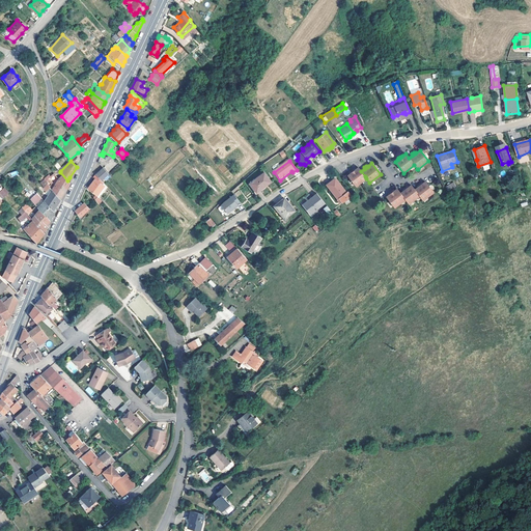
[(219,167),(222,173),(227,169),(224,164),(219,167)]
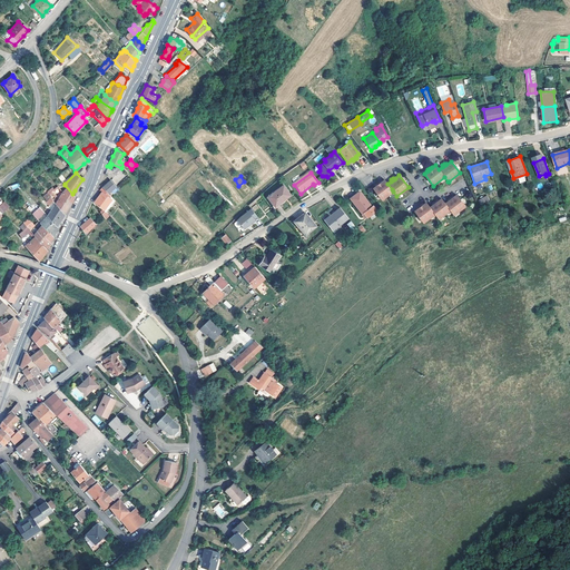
[(102,187),(107,192),(108,193),(116,186),(115,185),(110,179),(102,187)]
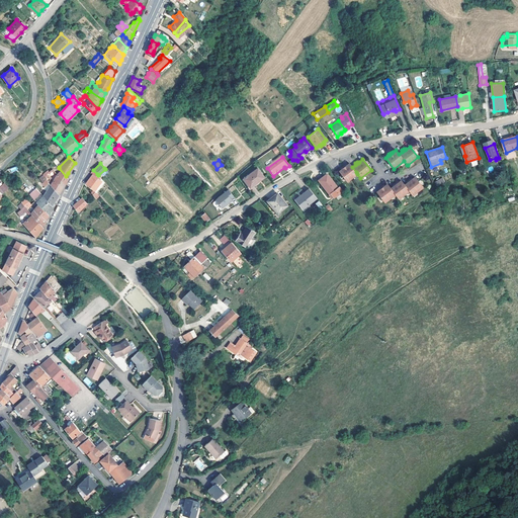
[(346,182),(357,174),(356,172),(352,167),(349,163),(346,166),(344,167),(343,166),(341,167),(342,168),(341,169),(338,171),(346,182)]
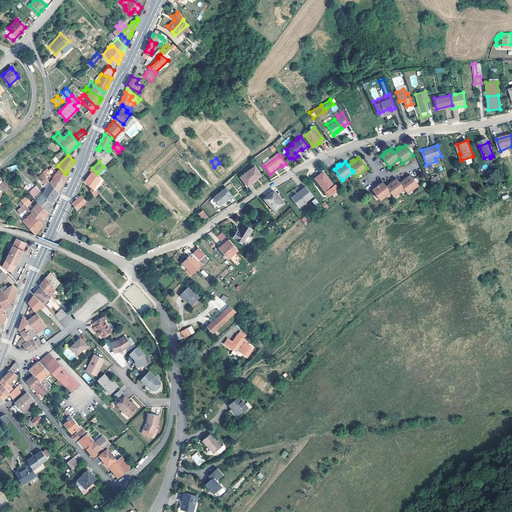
[(57,173),(65,181),(65,179),(67,176),(65,174),(58,166),(56,169),(58,171),(57,173)]
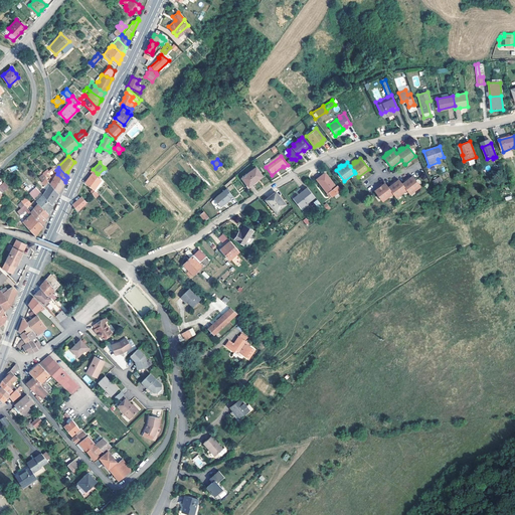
[(263,176),(255,167),(241,177),(248,186),(263,176)]
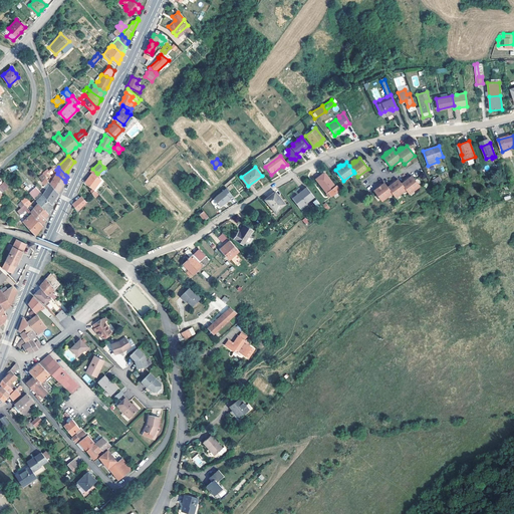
[(61,188),(65,182),(57,174),(51,181),(49,179),(50,178),(50,177),(55,172),(52,168),(51,169),(46,173),(45,172),(43,173),(46,177),(52,186),(55,189),(58,192),(61,188)]
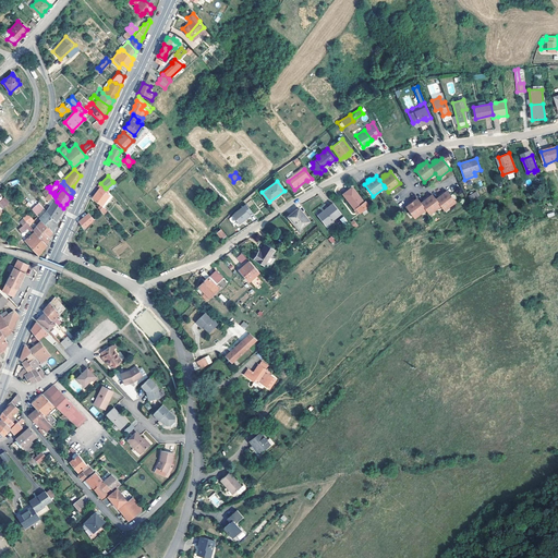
[(102,190),(105,187),(100,183),(98,186),(100,187),(93,197),(102,205),(109,195),(102,190)]
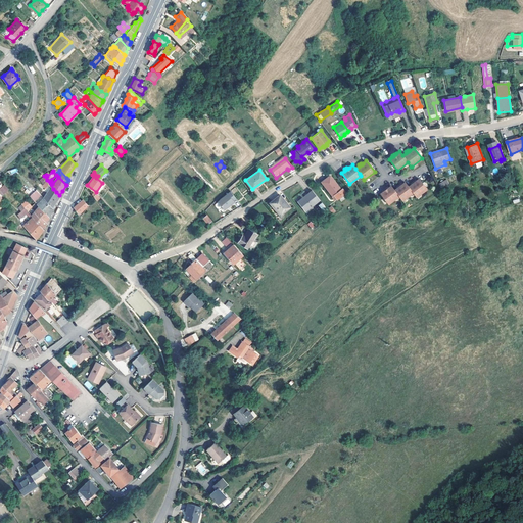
[(340,189),(329,176),(321,182),(332,195),(334,194),(337,198),(344,192),(341,188),(340,189)]
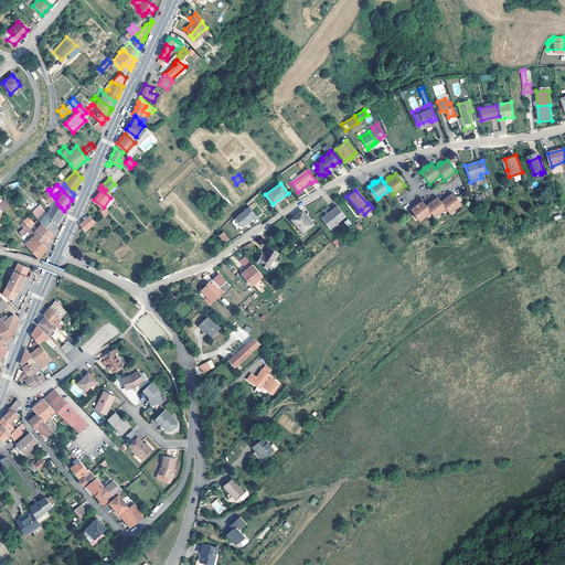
[(456,210),(458,208),(461,204),(452,193),(451,193),(449,195),(448,196),(447,195),(446,196),(456,210)]
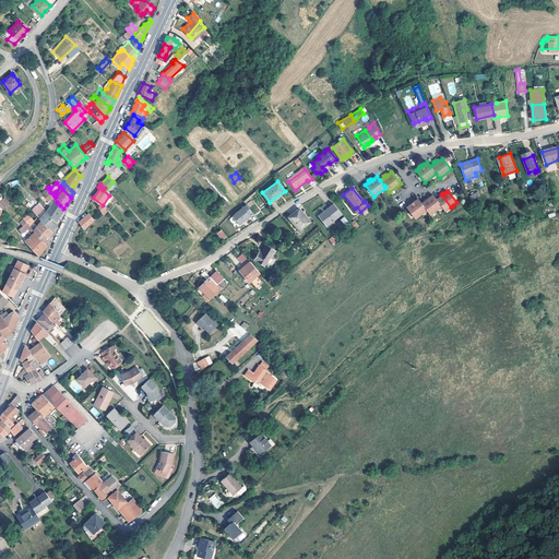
[(50,206),(47,211),(57,221),(61,213),(62,212),(64,210),(63,209),(60,205),(57,202),(50,192),(45,198),(48,201),(47,203),(50,206)]
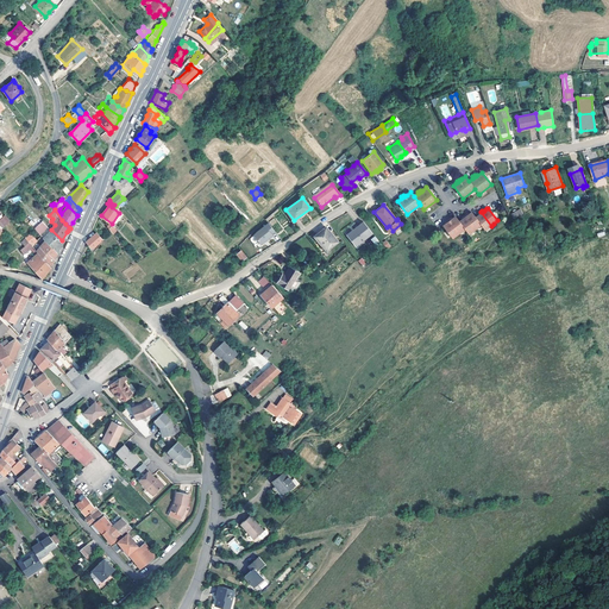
[(481,225),(475,218),(471,212),(469,214),(466,215),(465,214),(464,215),(475,230),(481,225)]
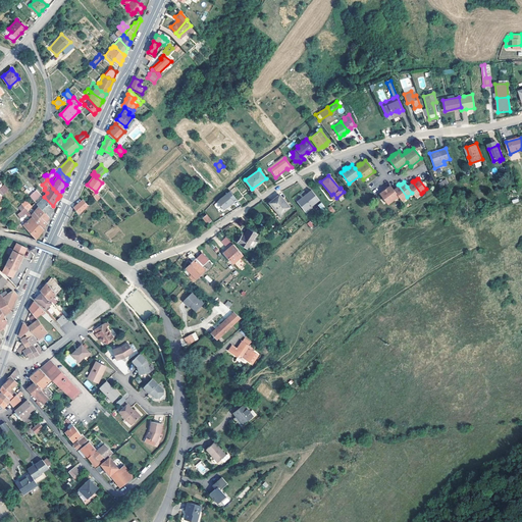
[(407,187),(412,193),(416,197),(421,194),(412,181),(411,183),(411,184),(410,185),(407,187)]
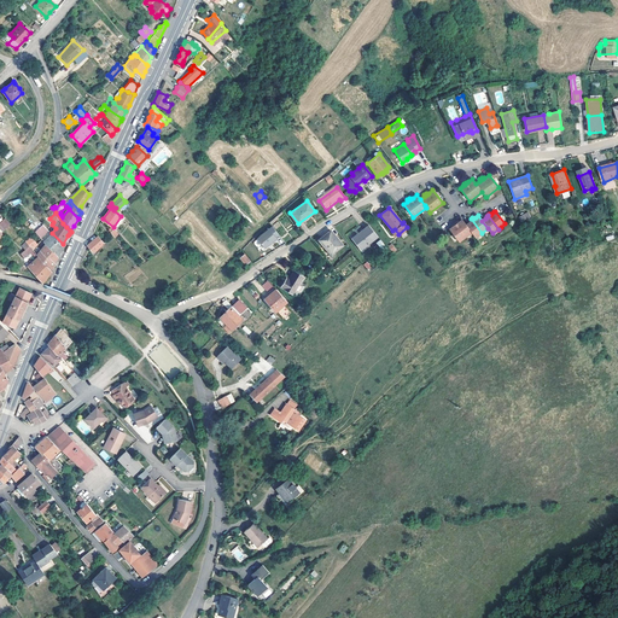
[(5,219),(0,221),(0,228),(3,231),(10,225),(5,219)]
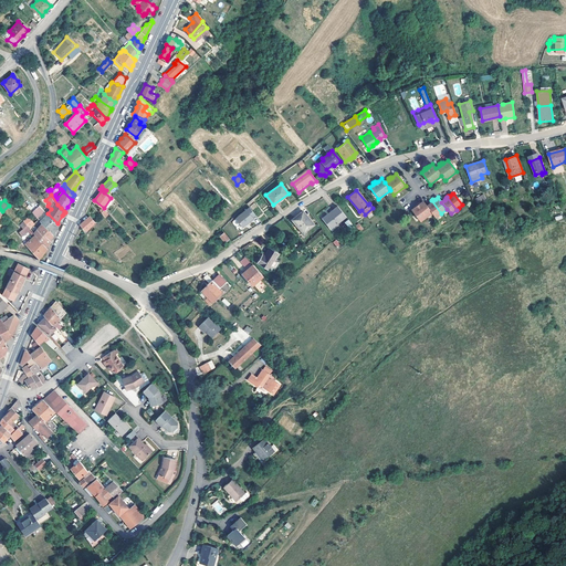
[(441,213),(431,200),(430,201),(430,202),(429,203),(427,206),(431,212),(436,218),(441,213)]
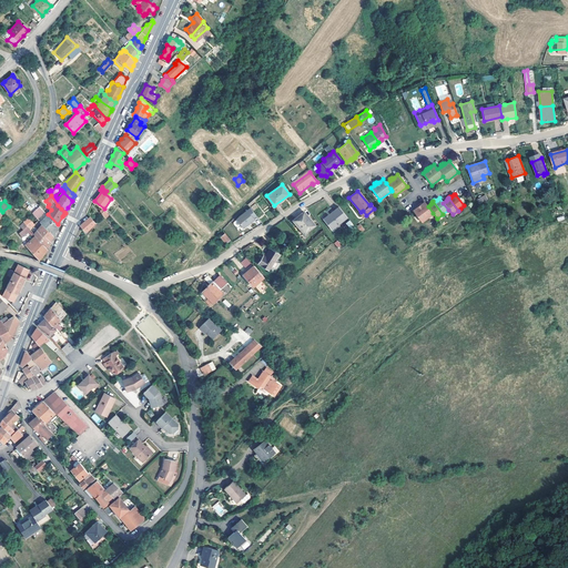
[(417,205),(427,217),(433,213),(428,206),(424,202),(422,203),(419,205),(419,204),(417,205)]
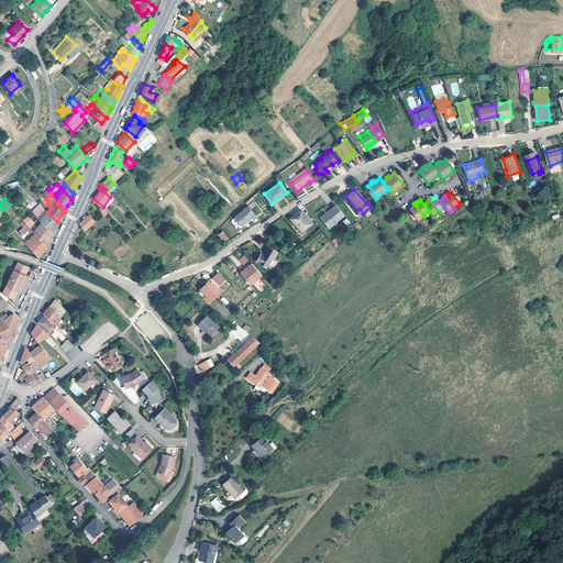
[(45,209),(40,203),(36,207),(37,208),(35,210),(39,214),(45,209)]
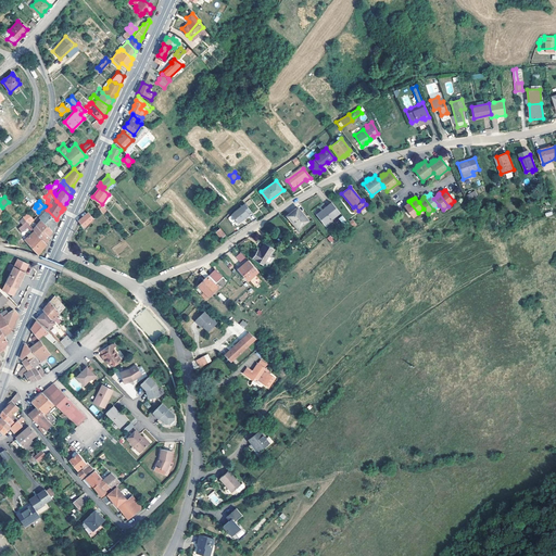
[(413,217),(418,213),(408,201),(407,202),(408,202),(406,203),(404,205),(413,217)]
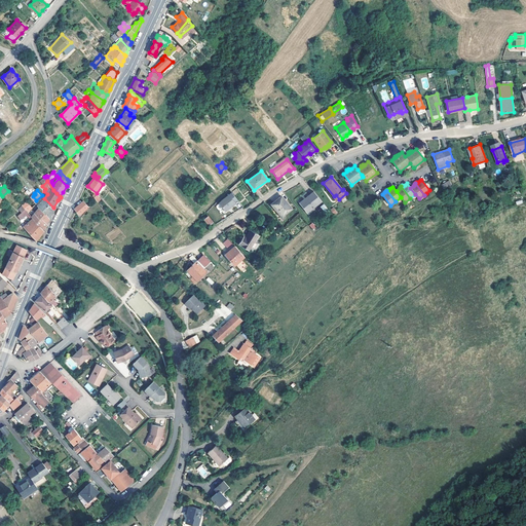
[(237,199),(231,192),(221,199),(219,202),(225,210),(229,207),(230,207),(235,203),(234,201),(237,199)]
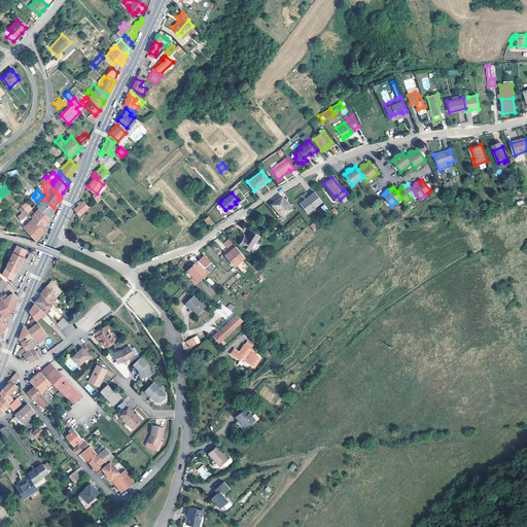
[(321,202),(314,192),(301,204),(307,213),(321,202)]
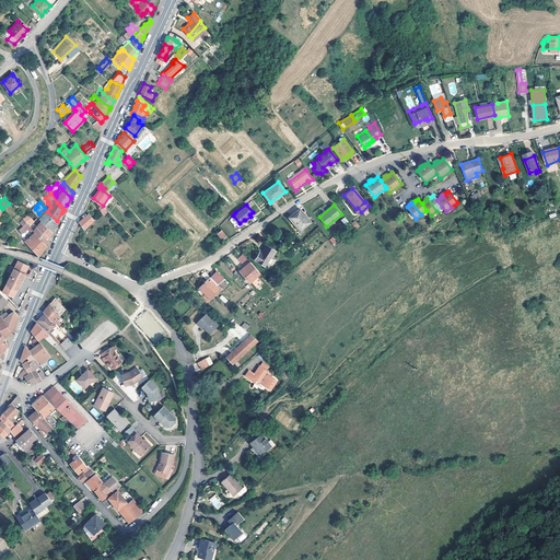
[(311,223),(300,209),(289,218),(296,226),(299,225),(302,230),(311,223)]
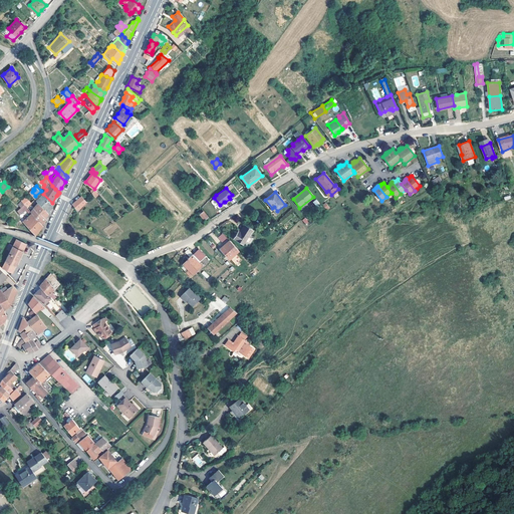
[(36,200),(39,203),(48,213),(49,210),(52,204),(52,203),(43,194),(36,200)]
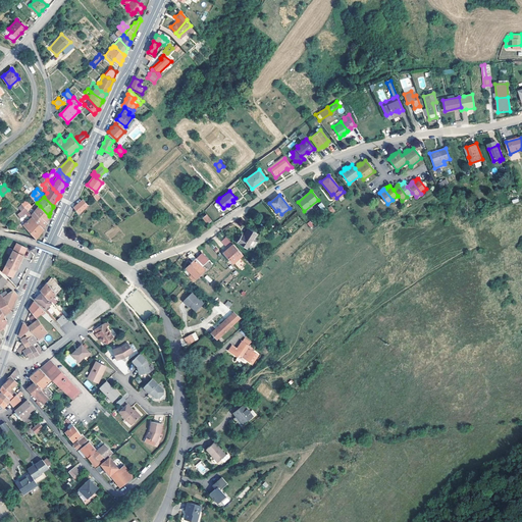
[(87,204),(83,199),(73,207),(79,211),(87,204)]
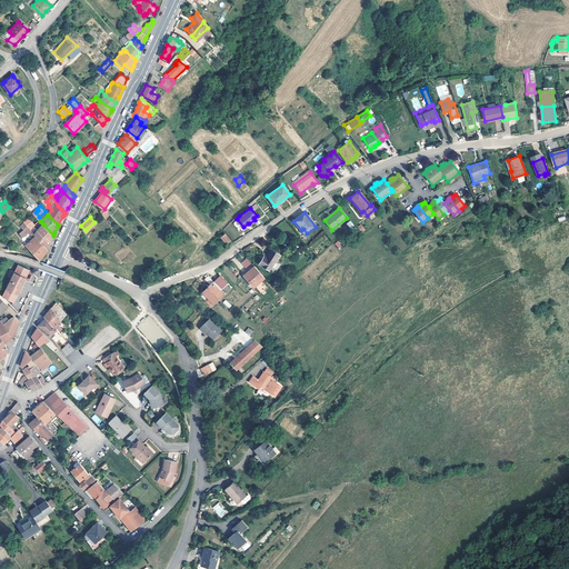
[(25,223),(29,229),(35,225),(29,218),(25,223)]
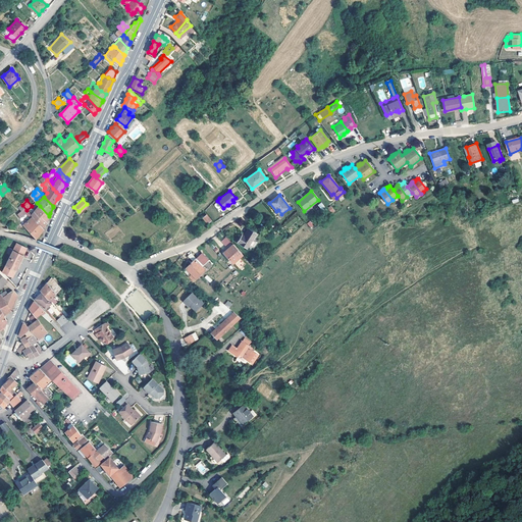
[(40,233),(44,228),(32,215),(27,210),(22,205),(18,207),(20,210),(16,213),(19,217),(24,212),(30,217),(22,224),(28,229),(36,238),(40,233)]
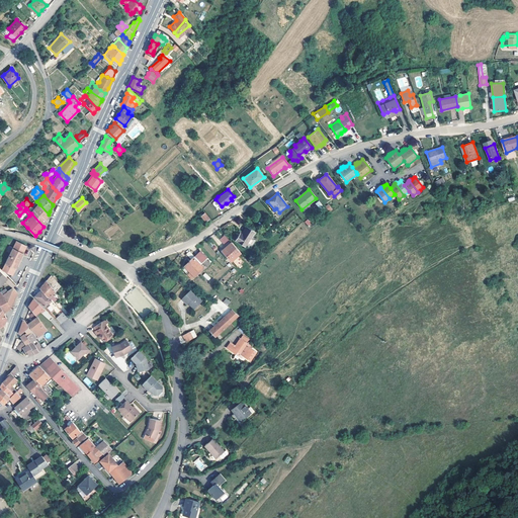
[(44,227),(47,220),(49,214),(39,204),(31,213),(44,227)]
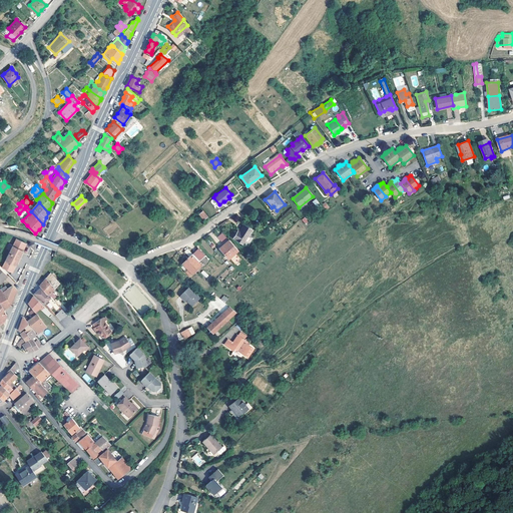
[(207,216),(202,210),(199,213),(203,219),(207,216)]
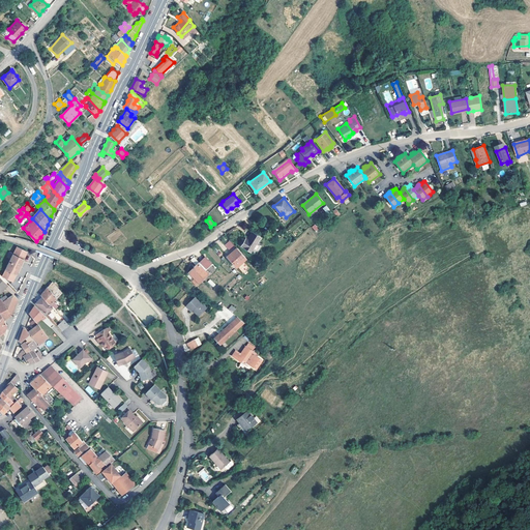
[(260,238),(253,234),(248,241),(246,239),(241,246),(251,253),(260,238)]
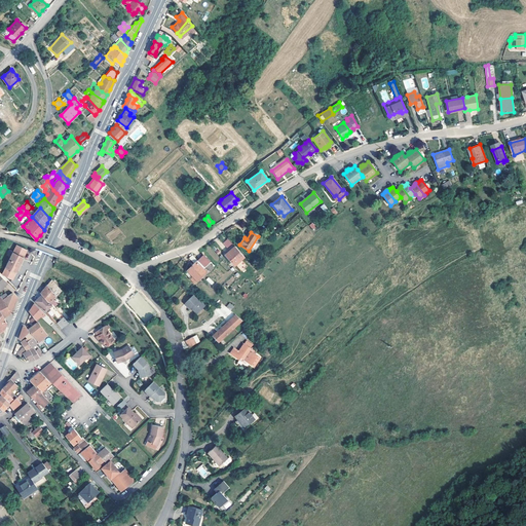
[(227,249),(232,243),(228,238),(223,242),(227,249)]
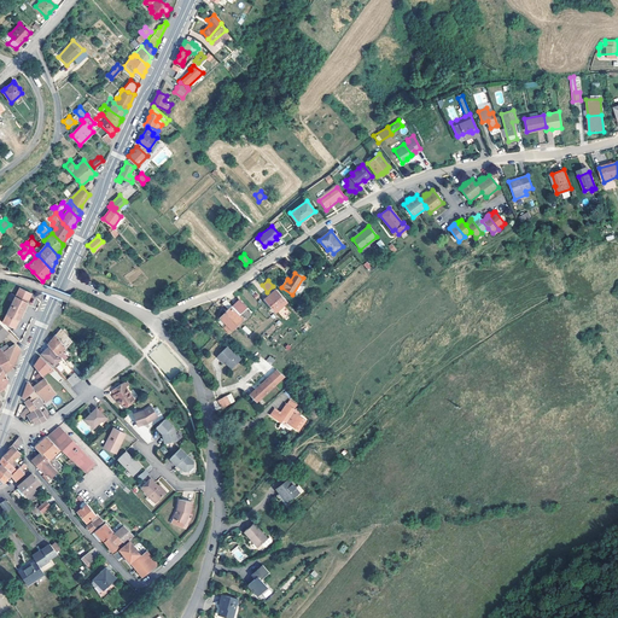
[(31,292),(19,287),(16,295),(11,293),(7,299),(12,302),(3,321),(15,327),(18,319),(19,319),(21,318),(28,302),(27,302),(31,292)]
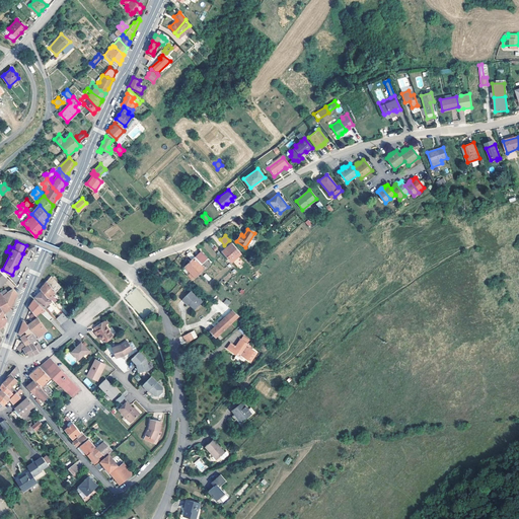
[(240,252),(232,242),(222,250),(231,262),(240,252)]
